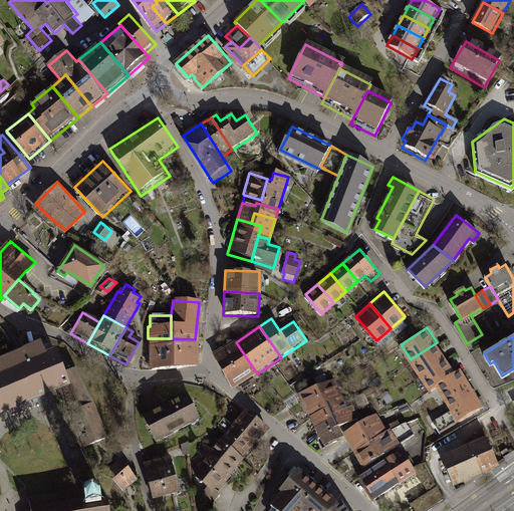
[(148,338),(148,347),(195,348),(195,339),(171,338),(148,338)]
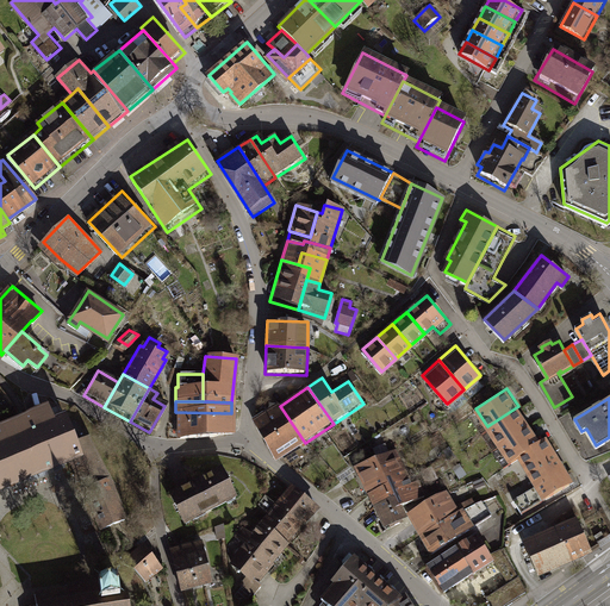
[(305,443),(280,406),(279,404),(253,420),(280,460),(305,443)]
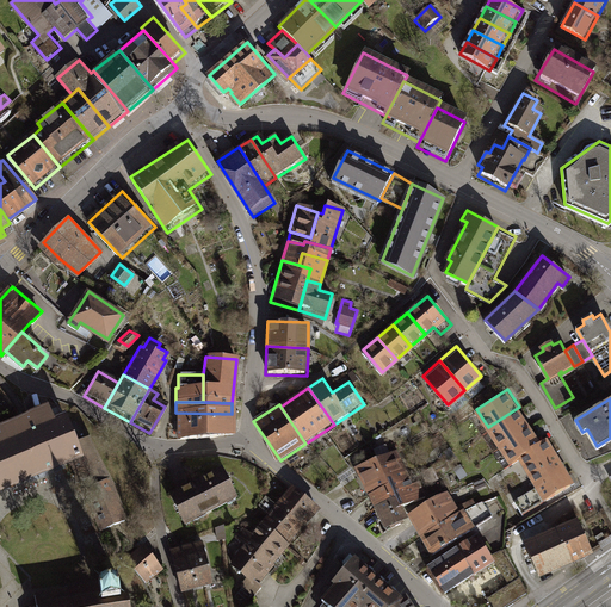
[(499,444),(530,425),(519,407),(488,427),(499,444)]
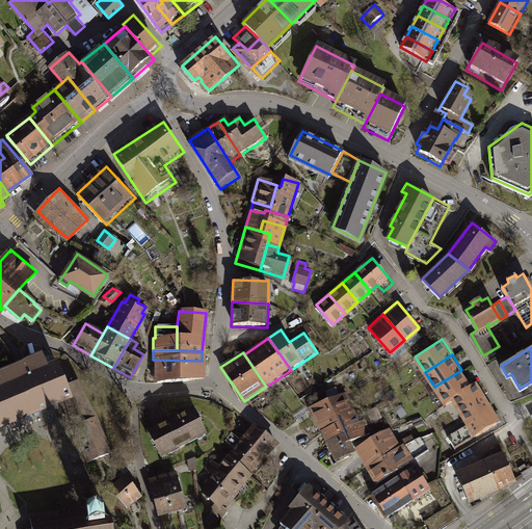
[(109,451),(97,421),(77,380),(65,386),(57,363),(52,365),(49,367),(43,355),(0,372),(0,424),(1,424),(62,399),(69,414),(77,430),(88,458),(109,451)]
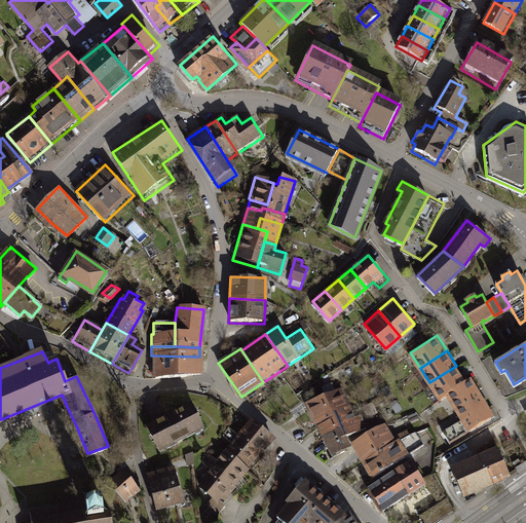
[(199,378),(199,357),(151,356),(151,378),(199,378)]
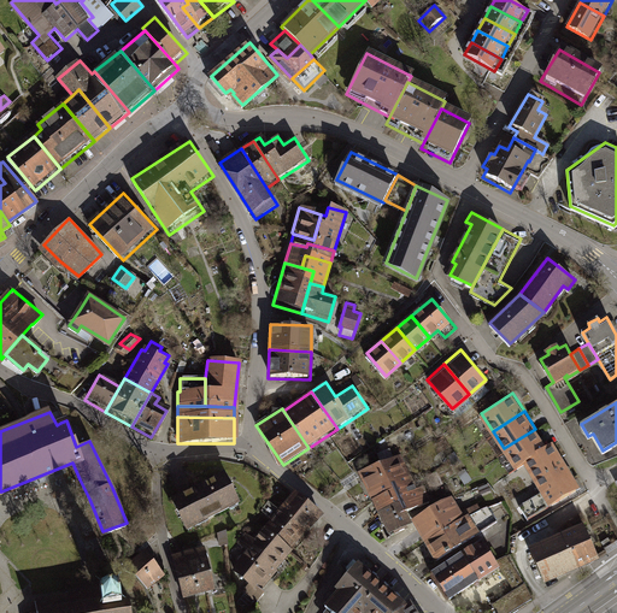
[(524,460),(547,446),(535,429),(504,448),(515,466),(524,460)]
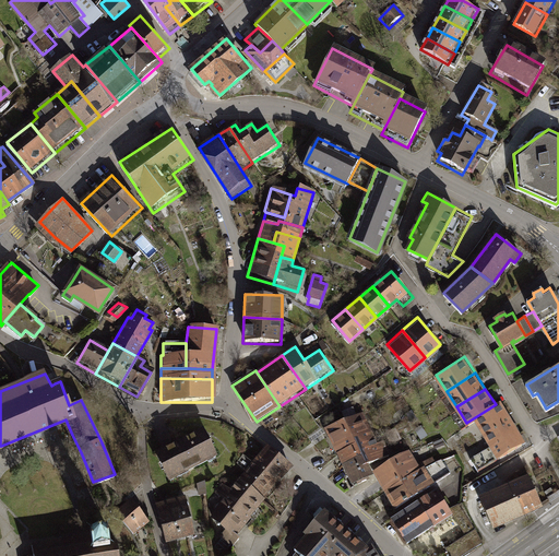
[(501,401),(496,404),(475,417),(491,444),(471,457),(478,469),(525,438),(501,401)]
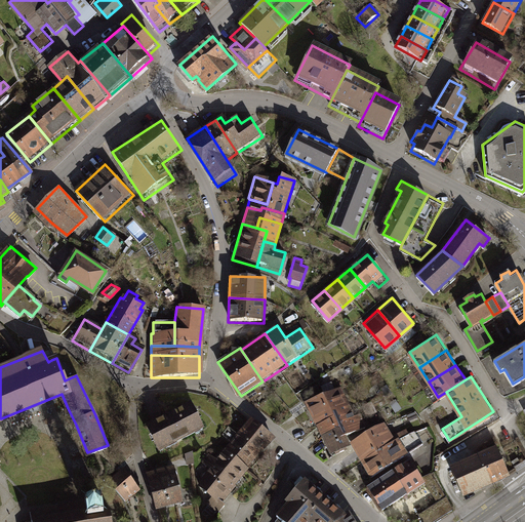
[(349,406),(338,383),(305,398),(315,422),(349,406)]
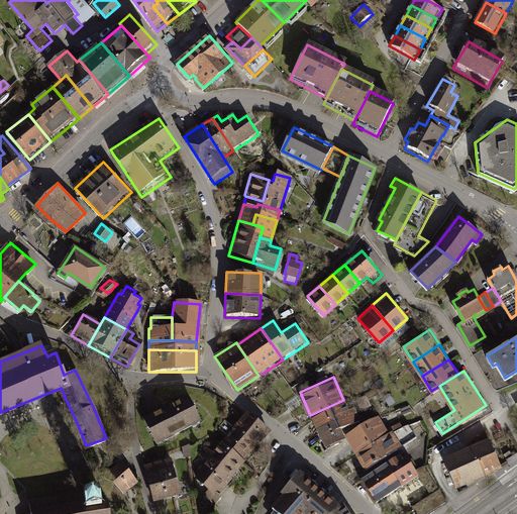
[(201,425),(189,399),(144,420),(157,446),(201,425)]
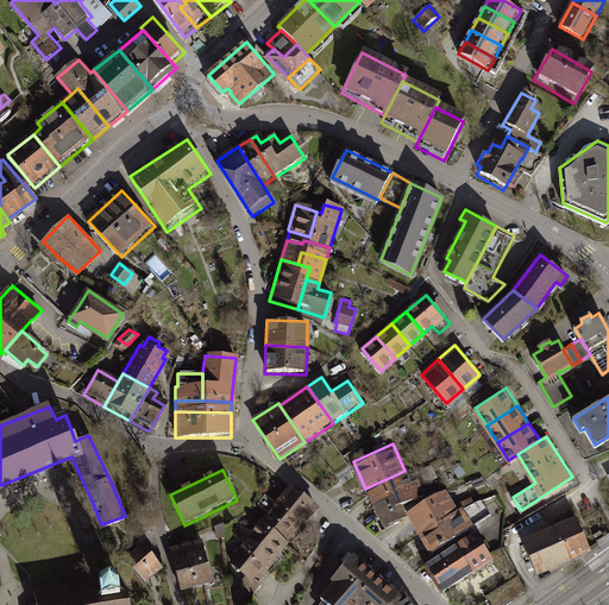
[(395,492),(400,503),(425,492),(416,474),(408,478),(405,471),(365,489),(372,503),(395,492)]
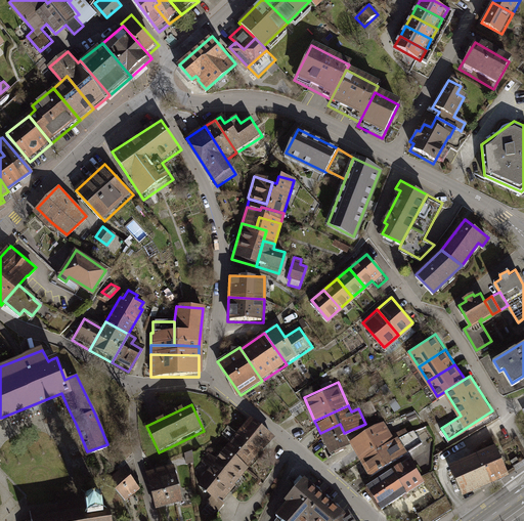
[(249,420),(235,435),(259,456),(272,440),(249,420)]
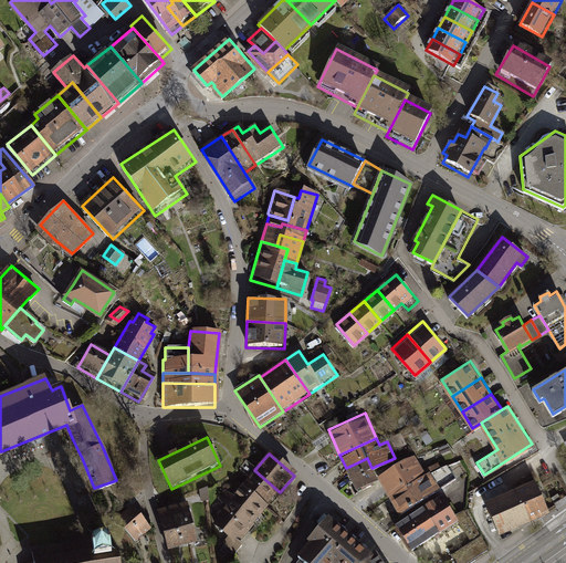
[(390,497),(443,466),(439,458),(422,468),(413,454),(378,475),(390,497)]
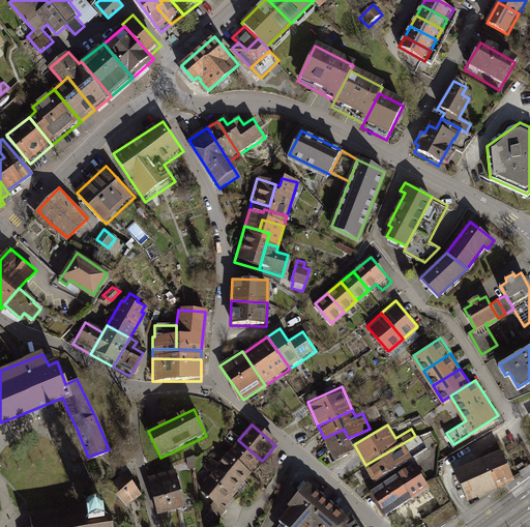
[(344,429),(324,438),(332,457),(352,447),(348,438),(344,429)]
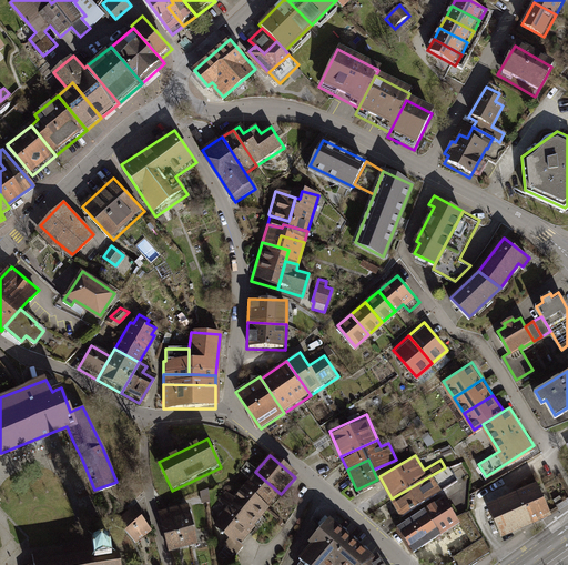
[(252,470),(245,464),(240,472),(245,476),(252,470)]
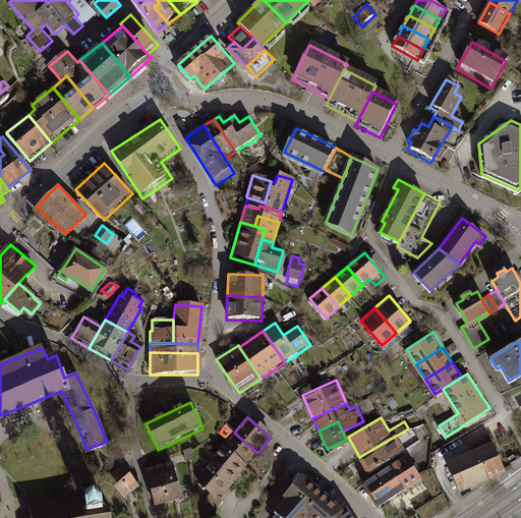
[(408,428),(359,457),(367,470),(420,439),(412,425),(408,428)]
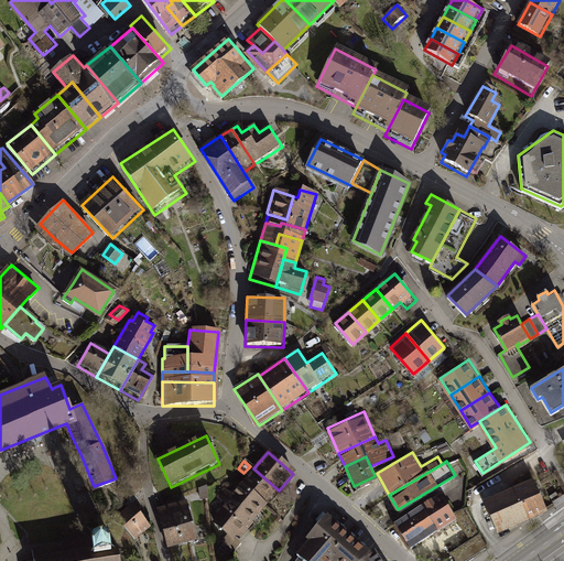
[(253,468),(240,485),(266,506),(279,491),(253,468)]
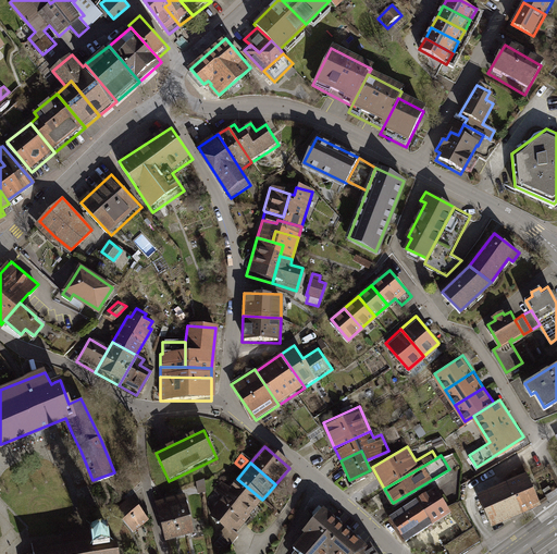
[(528,475),(480,496),(492,522),(540,501),(528,475)]
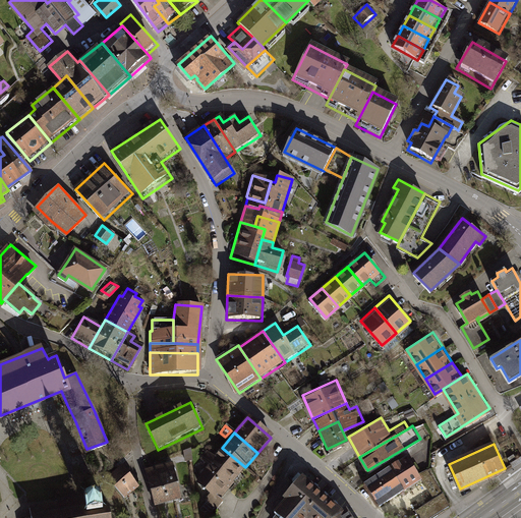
[(245,467),(222,448),(214,457),(205,450),(196,459),(208,468),(193,483),(208,497),(205,501),(216,510),(221,504),(219,502),(233,484),(232,483),(245,467)]
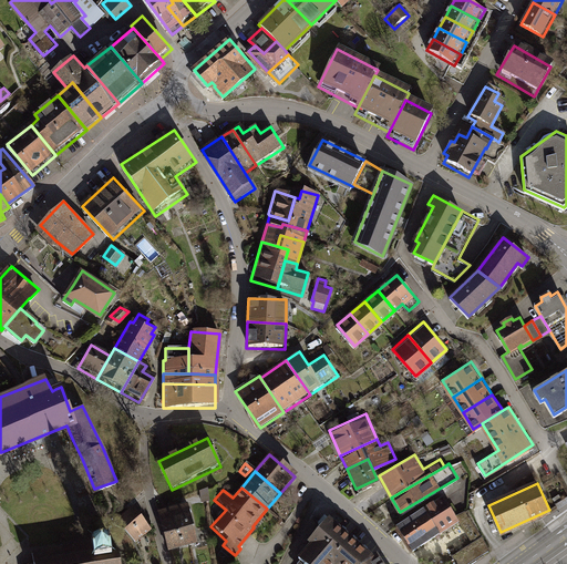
[(442,494),(397,524),(413,550),(460,520),(456,515),(442,494)]
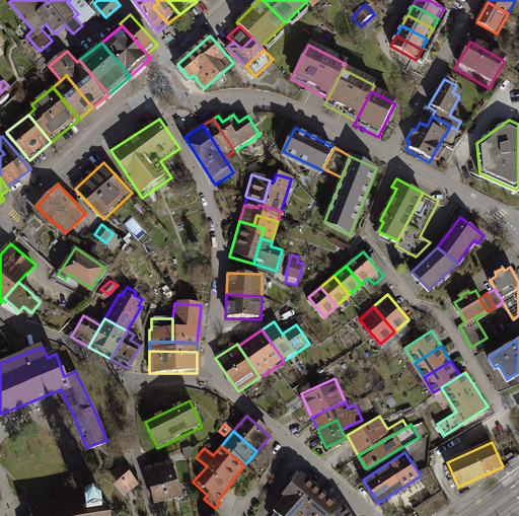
[(518,452),(509,459),(512,463),(518,458),(518,452)]
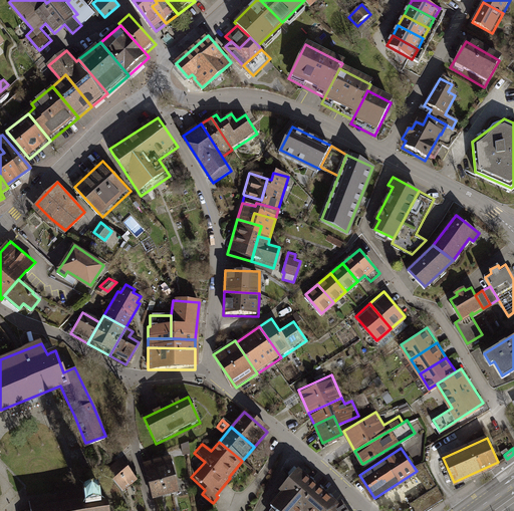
[(178,489),(172,455),(145,462),(153,494),(178,489)]
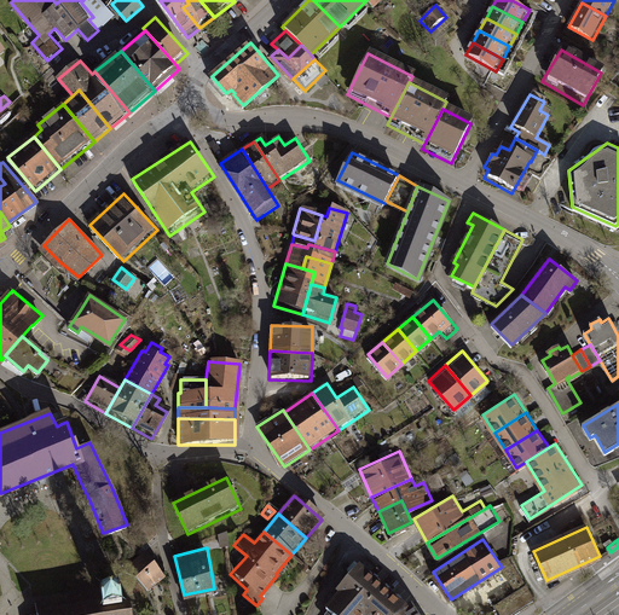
[(162,573),(148,552),(126,566),(134,572),(145,585),(162,573)]
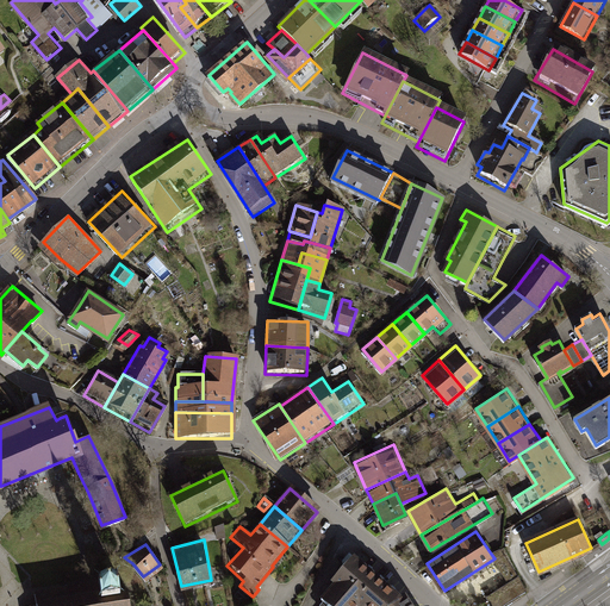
[(495,558),(509,582),(487,595),(493,605),(499,605),(524,589),(504,548),(491,554),(495,558)]
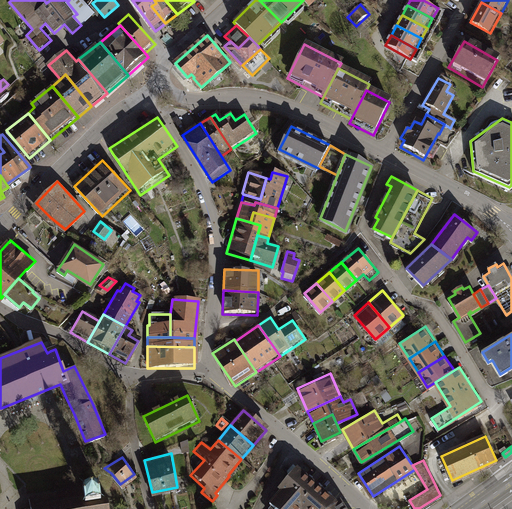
[(326,508),(337,502),(297,467),(280,487),(283,490),(271,503),(274,506),(271,508),(326,508)]
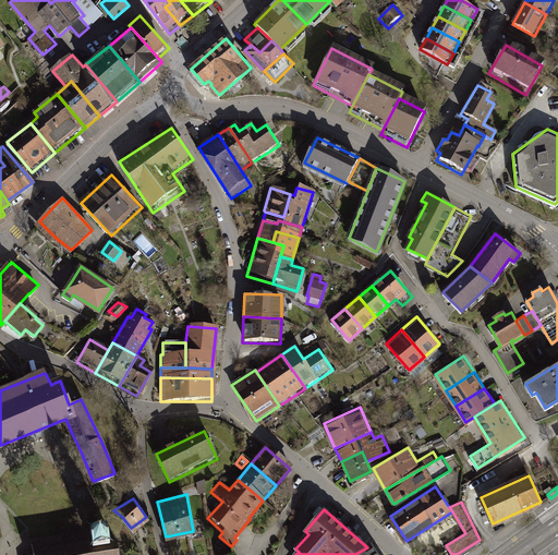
[(91,531),(32,541),(33,545),(34,551),(34,554),(120,554),(118,540),(110,542),(108,528),(91,531)]
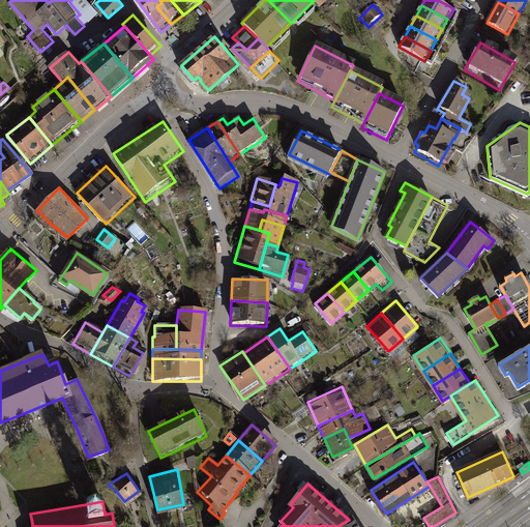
[(32,526),(32,523),(31,518),(21,520),(22,526),(32,526)]
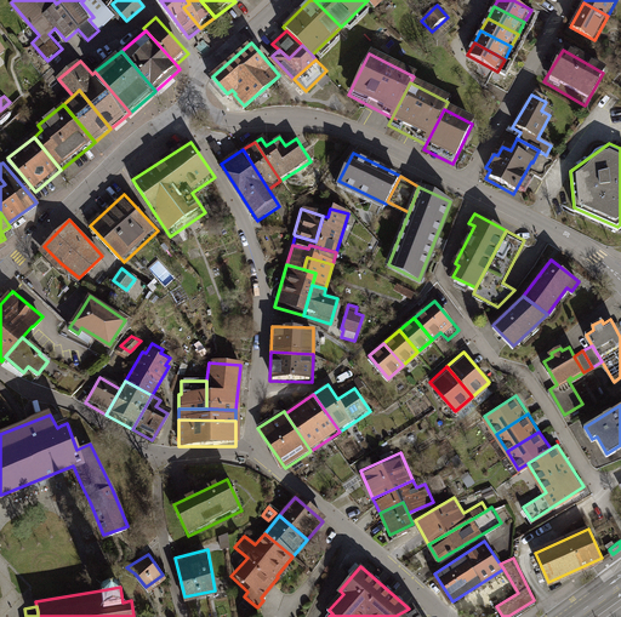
[(396,616),(419,616),(412,606),(409,609),(396,616)]
